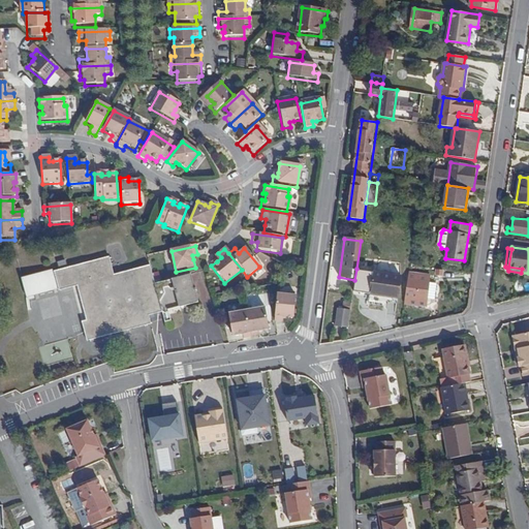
[(191,274),(155,284),(150,266),(114,275),(110,257),(55,271),(60,290),(79,285),(80,290),(97,286),(104,316),(87,320),(83,321),(88,339),(151,323),(149,314),(197,302),(191,274)]
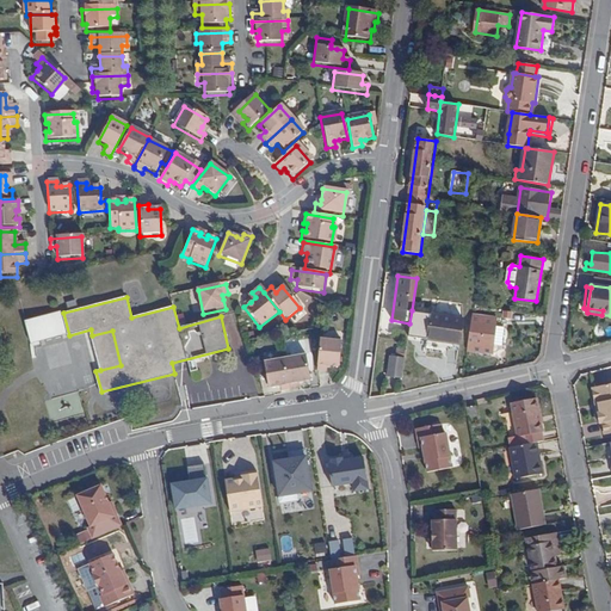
[(31,343),(67,333),(61,310),(25,320),(31,343)]
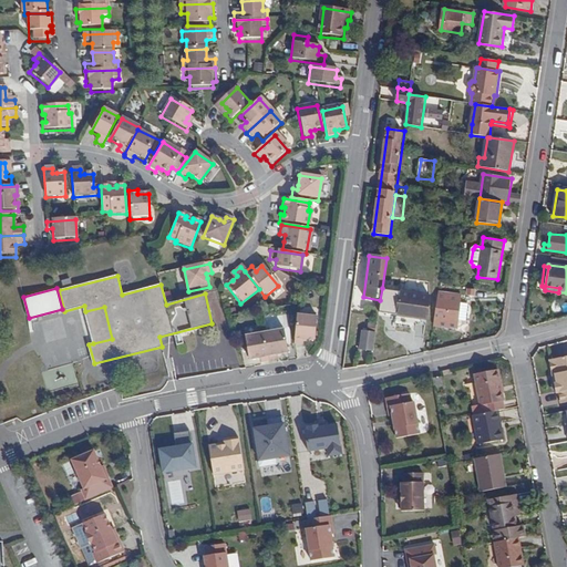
[(412,316),(426,318),(430,295),(382,288),(379,308),(398,310),(397,315),(411,317),(412,316)]
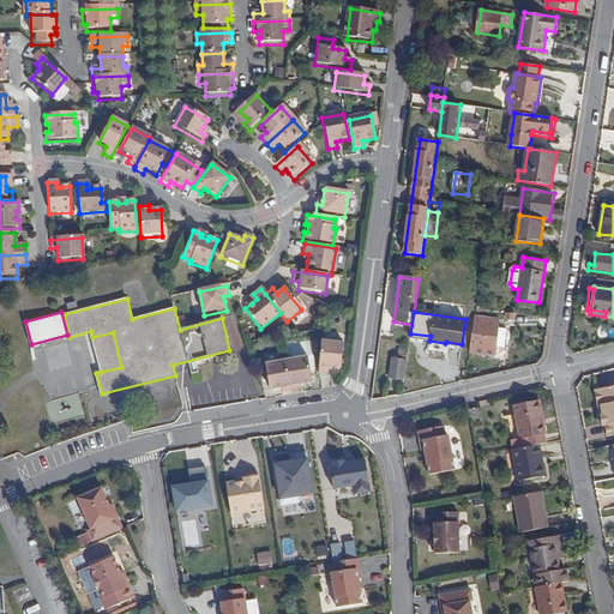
[(506,329),(498,329),(499,319),(480,317),(476,353),(495,355),(495,347),(505,347),(506,329)]
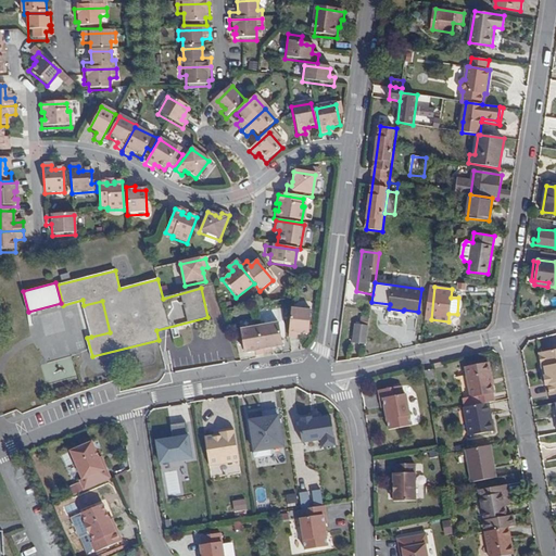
[(91,337),(110,332),(102,301),(84,305),(91,337)]
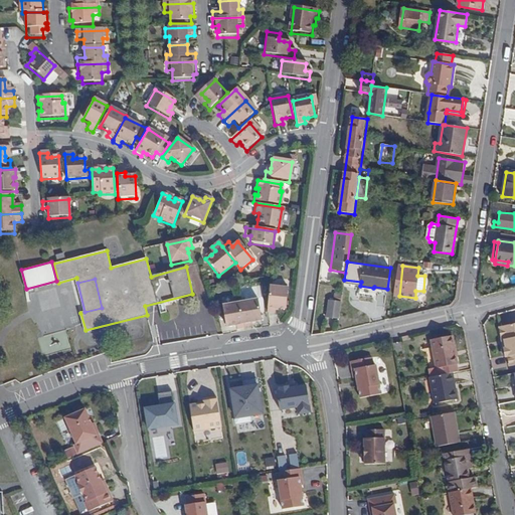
[(275,310),(285,311),(287,289),(269,287),(267,314),(274,315),(275,310)]
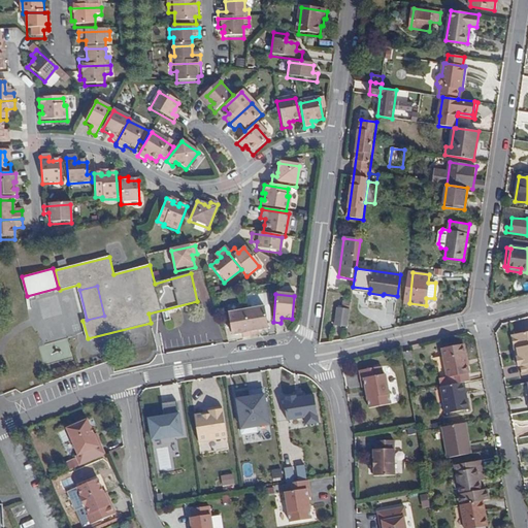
[(257,331),(268,329),(264,307),(245,310),(250,337),(258,336),(257,331)]
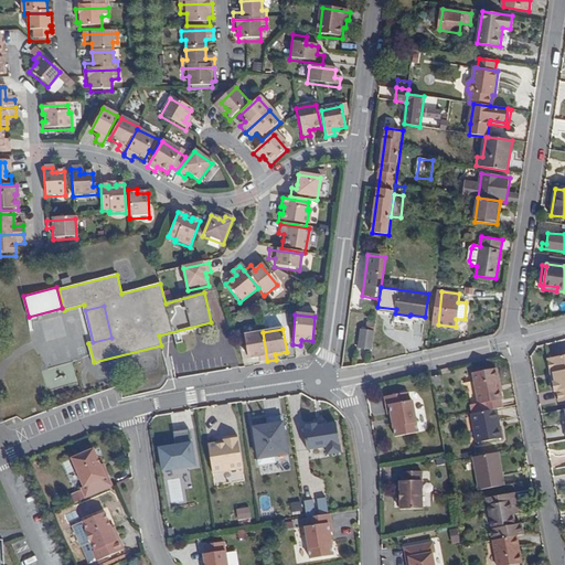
[(362,329),(359,348),(373,350),(375,330),(362,329)]
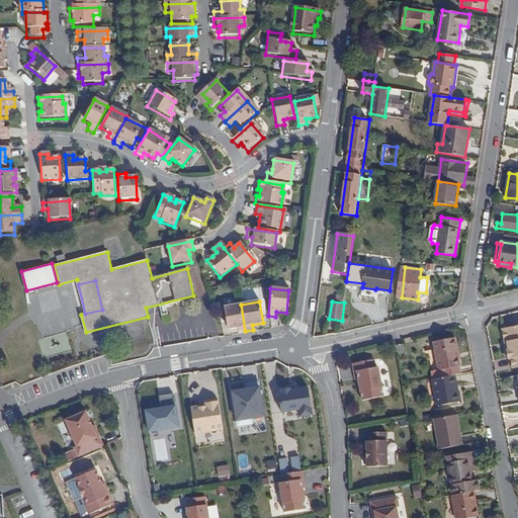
[(238,333),(245,331),(241,305),(223,308),(227,329),(237,328),(238,333)]
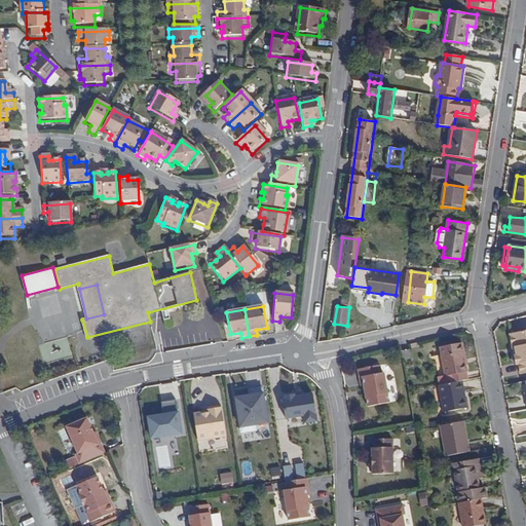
[(525,329),(508,334),(518,378),(525,376),(525,329)]
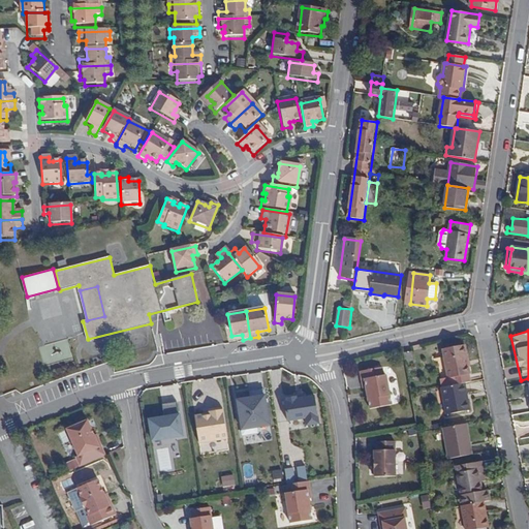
[(67,339),(59,341),(64,358),(72,354),(67,339)]
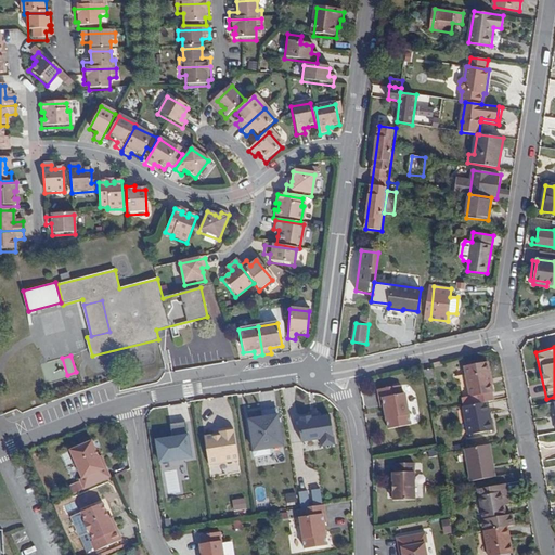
[(492,392),(493,392),(488,362),(465,366),(470,397),(475,396),(477,404),(488,402),(494,401),(492,392)]
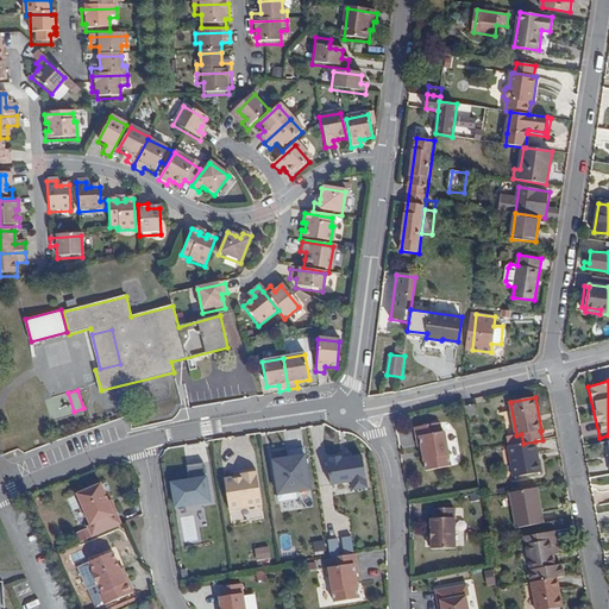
[(466,416),(476,414),(475,405),(465,407),(466,416)]
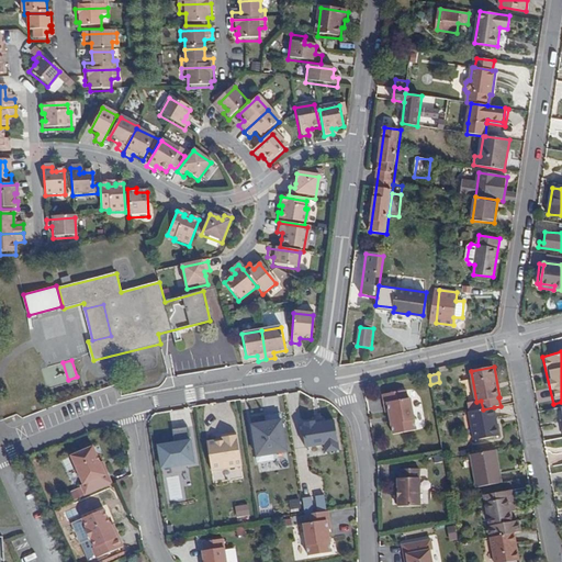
[(407,391),(383,395),(386,414),(390,413),(390,416),(392,425),(394,436),(417,431),(412,400),(408,400),(407,391)]
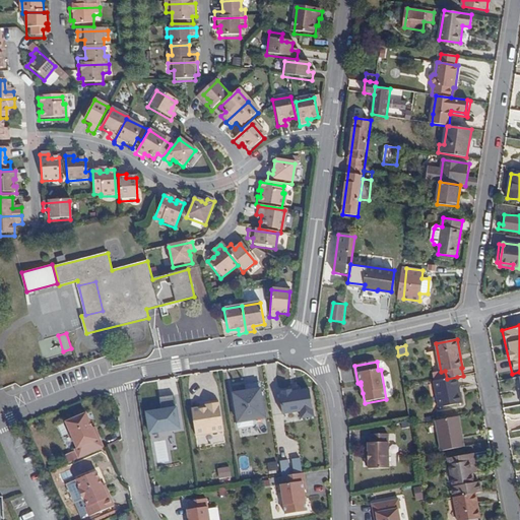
[(440,407),(462,403),(457,377),(447,379),(435,381),(440,407)]
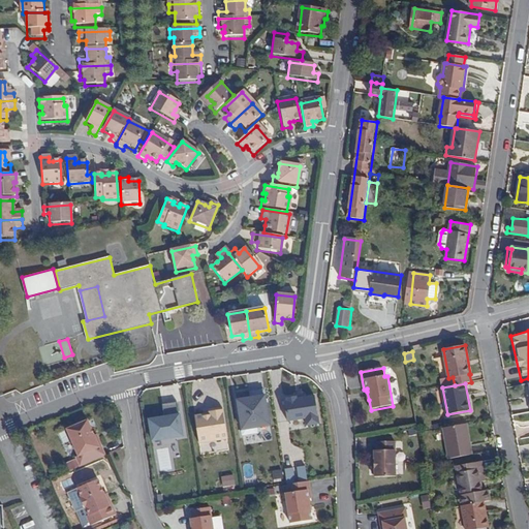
[(316,394),(286,398),(289,422),(306,419),(307,426),(320,424),(316,394)]
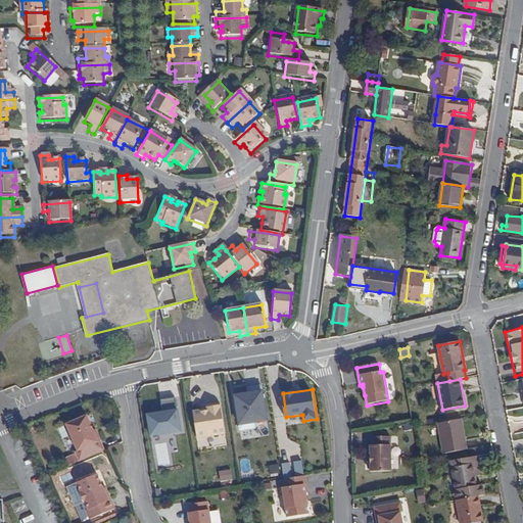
[(264,391),(235,395),(239,426),(268,422),(264,391)]
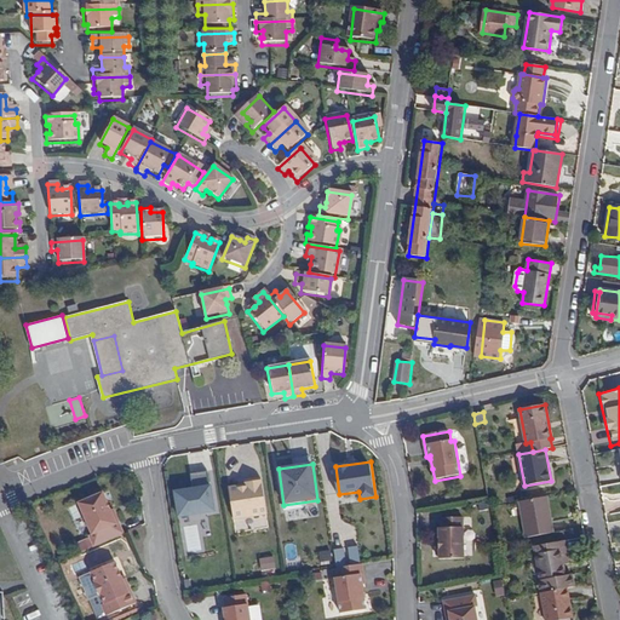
[(245,484),(230,487),(234,520),(268,515),(263,480),(245,482),(245,484)]
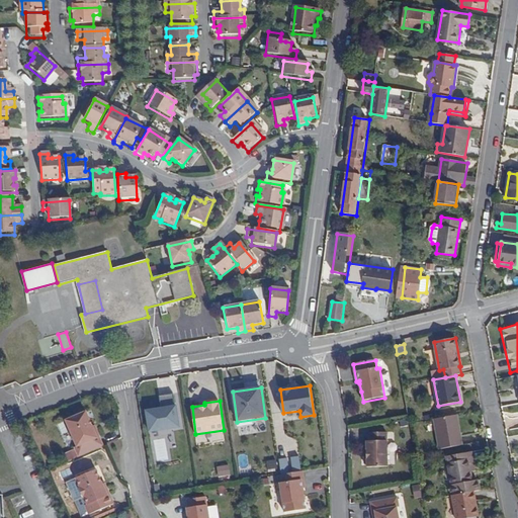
[(180,429),(176,406),(145,411),(148,433),(180,429)]
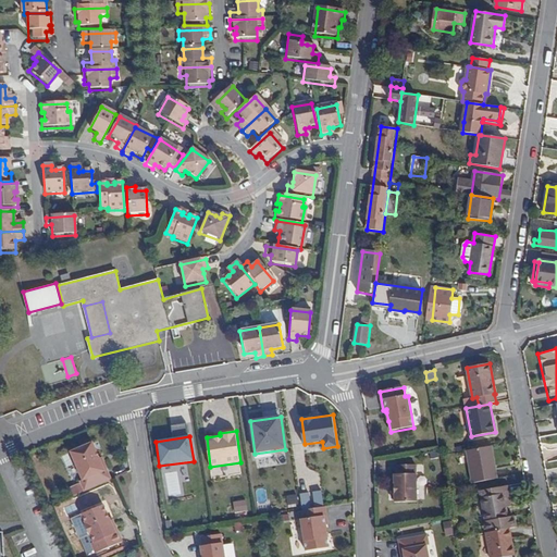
[(85,492),(111,481),(104,465),(102,466),(93,444),(71,453),(83,481),(81,482),(85,492)]
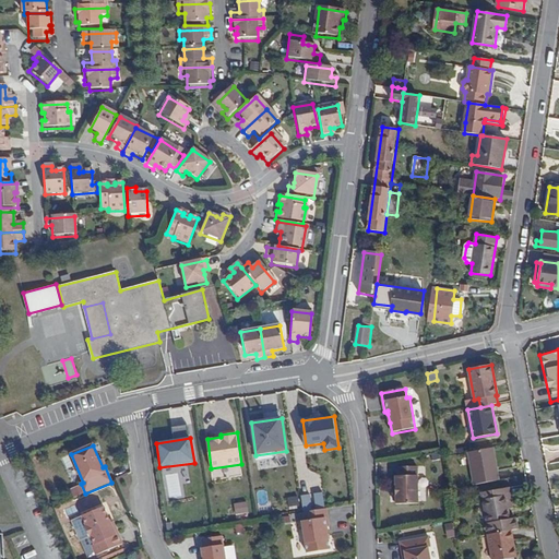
[(475,485),(499,480),(494,448),(468,452),(475,485)]
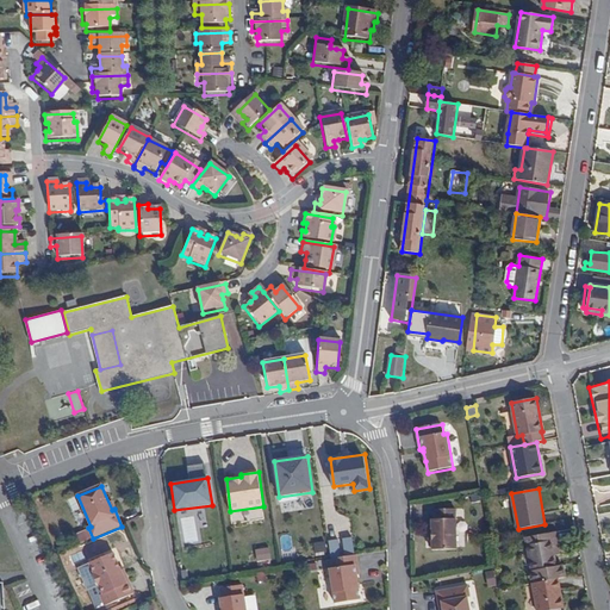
[(456,510),(434,511),(435,521),(433,521),(433,552),(458,551),(456,510)]
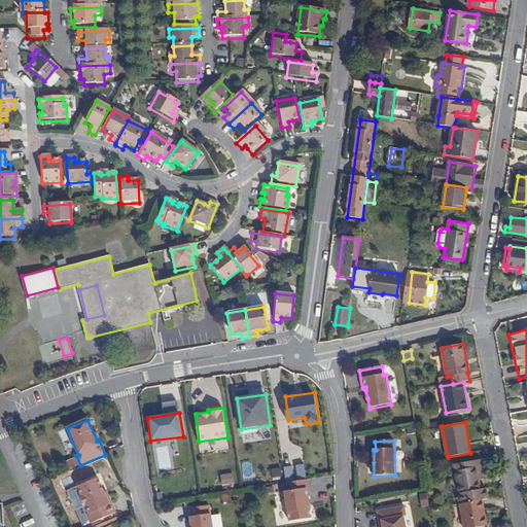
[(305,464),(283,466),(285,482),(306,480),(305,464)]
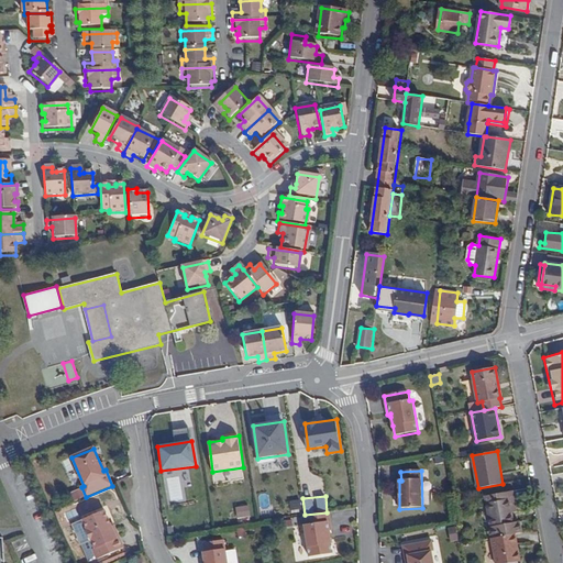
[(514,523),(511,514),(509,499),(487,504),(492,528),(489,528),(492,539),(515,534),(522,532),(520,522),(514,523)]
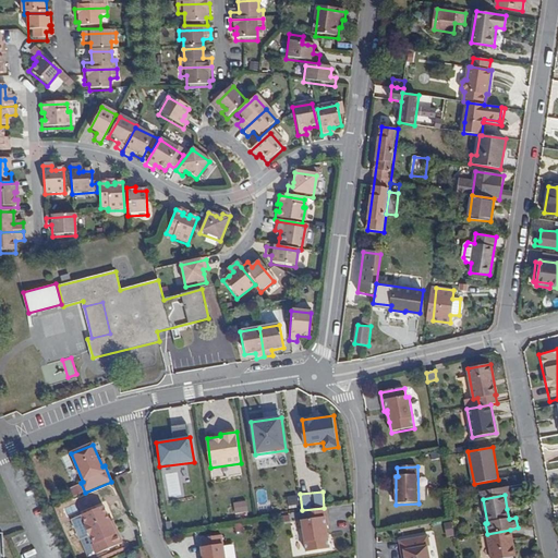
[(288,507),(299,506),(299,496),(288,496),(288,507)]
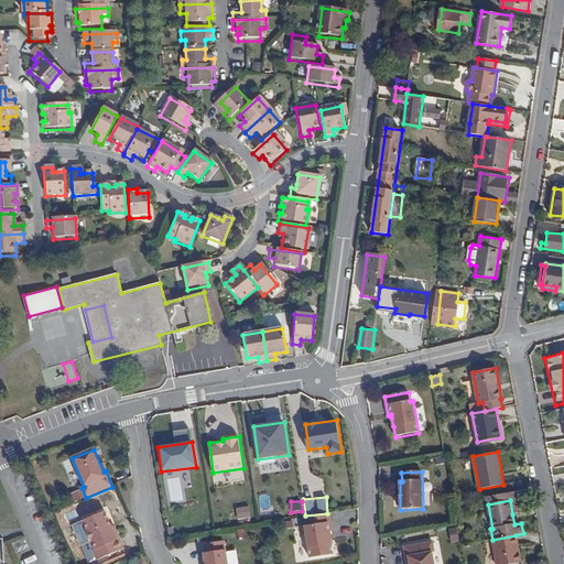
[(236,508),(238,520),(251,518),(249,506),(236,508)]
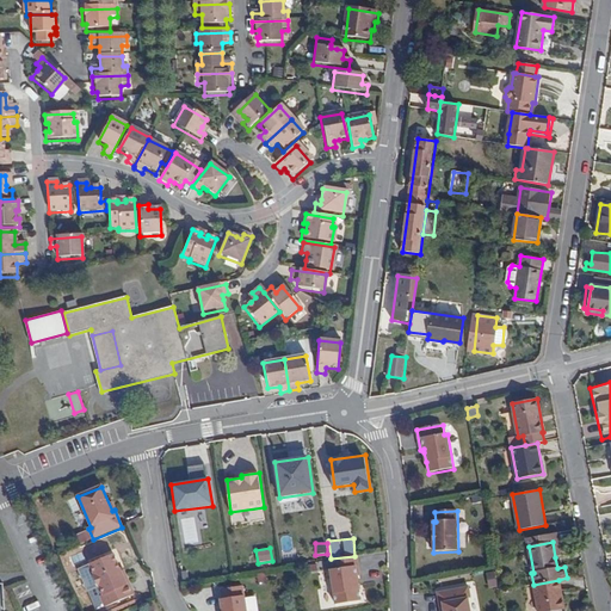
[(105,609),(134,596),(127,578),(124,579),(113,555),(90,566),(94,576),(93,576),(98,588),(99,587),(103,597),(100,597),(105,609)]
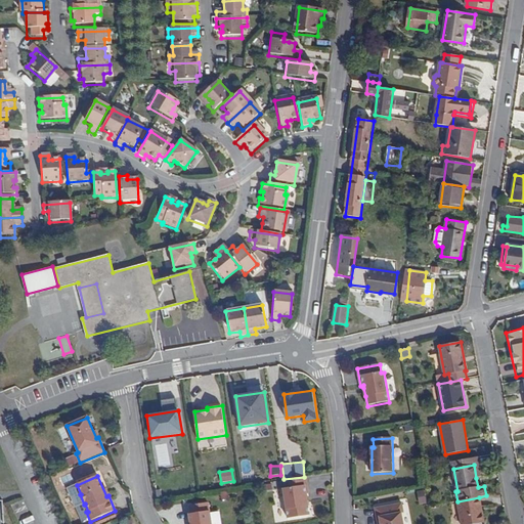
[(284,489),(288,520),(310,516),(306,495),(309,494),(306,478),(285,481),(286,489),(284,489)]
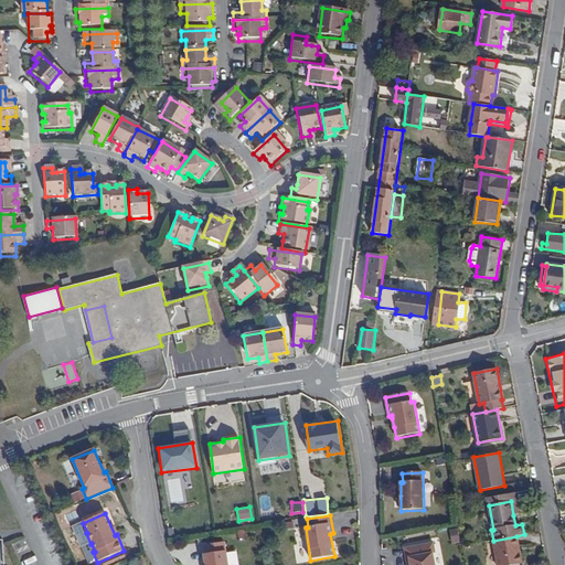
[(295,529),(305,528),(304,519),(294,520),(295,529)]
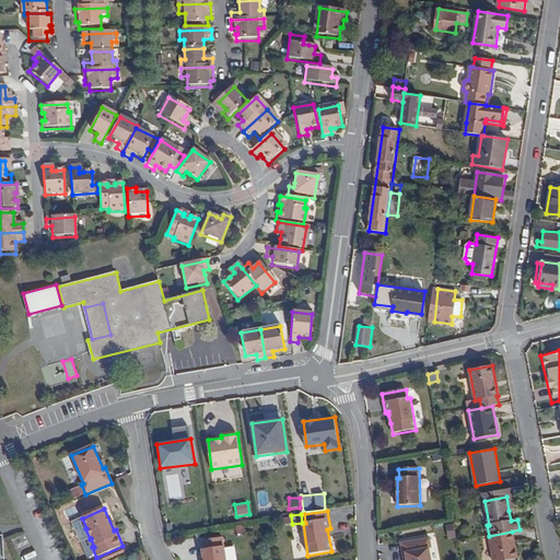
[(446,525),(448,538),(455,537),(453,524),(446,525)]
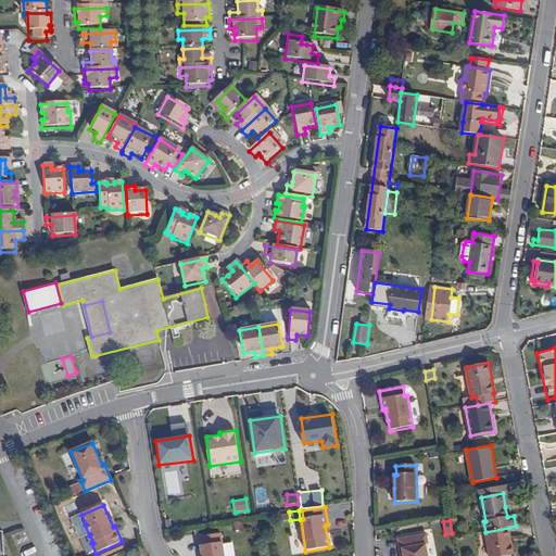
[(490,555),(504,555),(514,555),(508,528),(485,532),(490,555)]
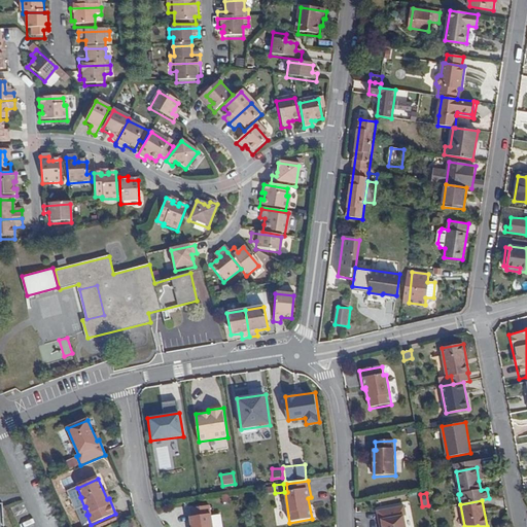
[(405,506),(378,512),(380,526),(406,526),(405,517),(407,517),(405,506)]
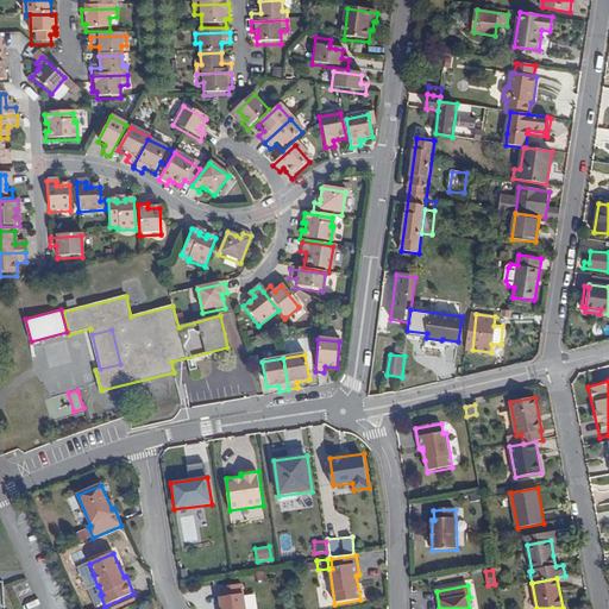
[(234,608),(232,586),(209,590),(212,600),(209,601),(209,608),(234,608)]
